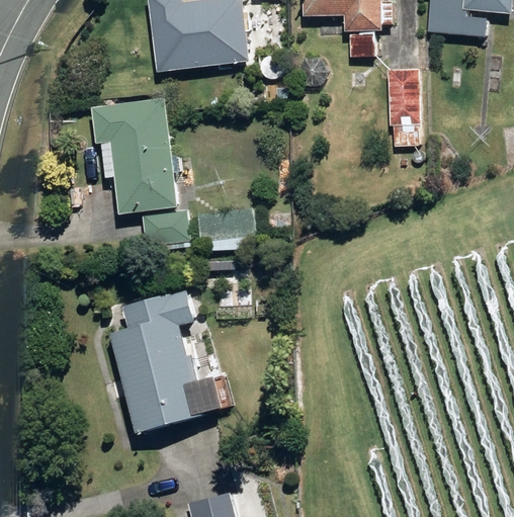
[(181,0),(146,0),(155,72),(247,61),(240,0),(185,0),(181,1),(181,0)]
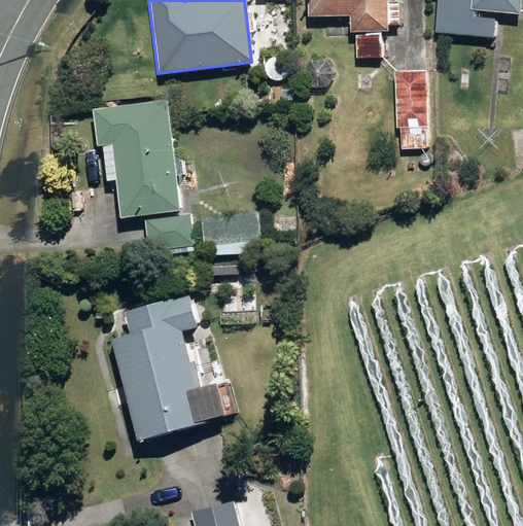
[(283,54),(277,0),(250,3),(256,56),(283,54)]
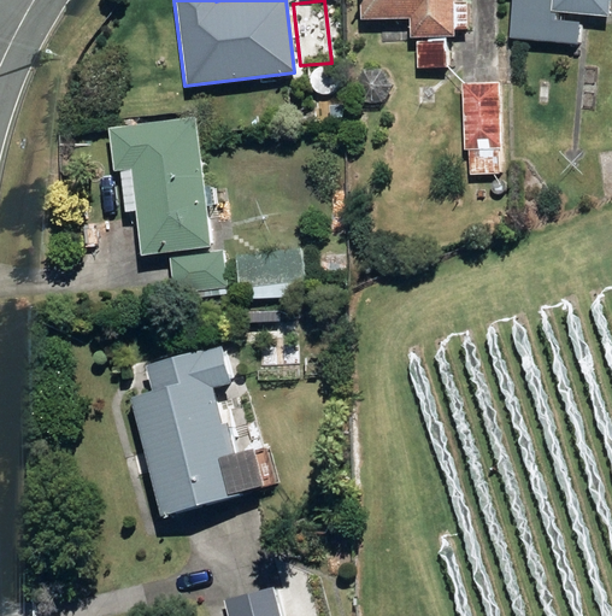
[(358,0),(359,21),(407,19),(409,37),(416,37),(417,69),(445,68),(443,36),(455,36),(455,29),(468,29),(466,3),(453,3),(453,0),(358,0)]
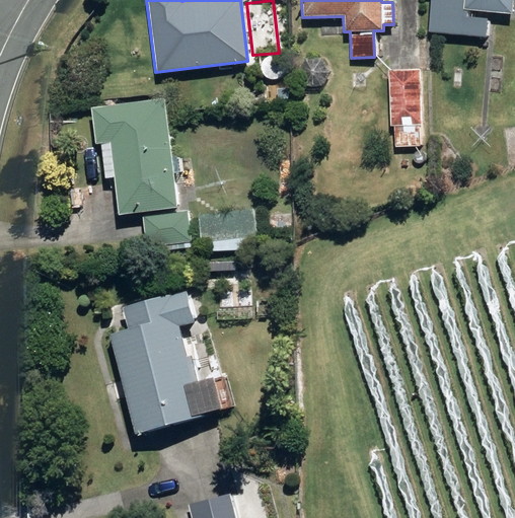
[(486,19),(464,17),(465,10),(512,13),(513,0),(428,0),(427,32),(485,37),(486,19)]
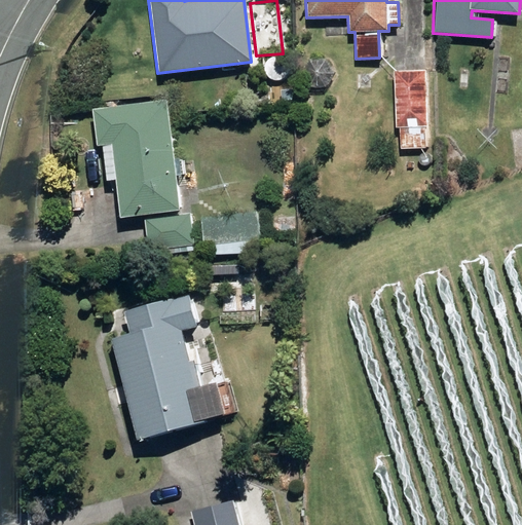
[(300,74),(308,87),(324,86),(331,73),(323,61),(307,61),(300,74)]
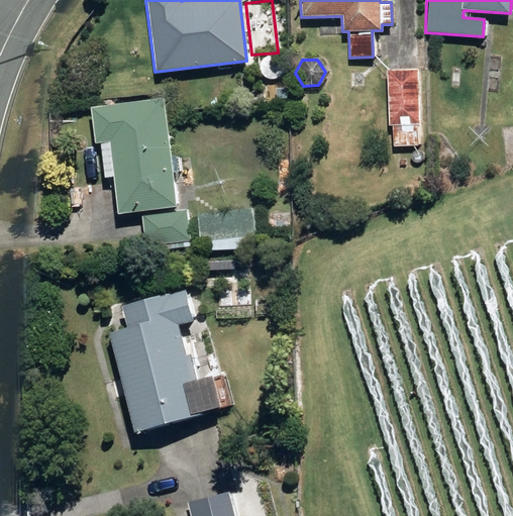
[(387,124),(391,124),(391,146),(409,146),(419,145),(419,125),(418,70),(386,70),(387,124)]
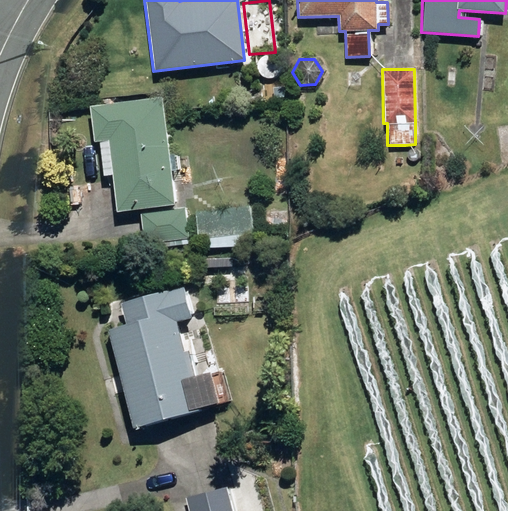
[(161,98),(90,107),(94,143),(99,142),(104,176),(112,175),(117,212),(175,205),(171,170),(176,170),(174,154),(168,154),(161,98)]
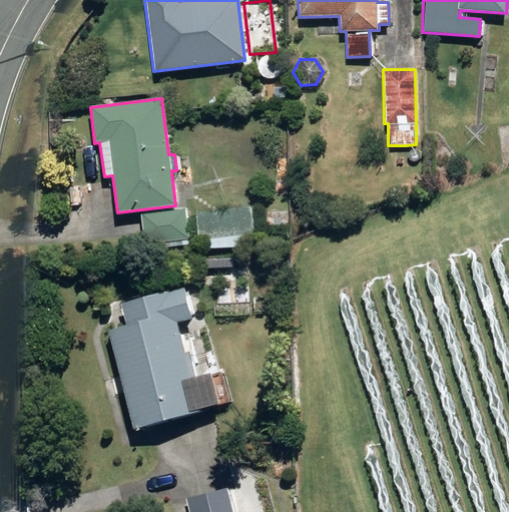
[(183,209),(140,214),(144,244),(149,243),(150,248),(185,244),(185,239),(187,239),(183,209)]
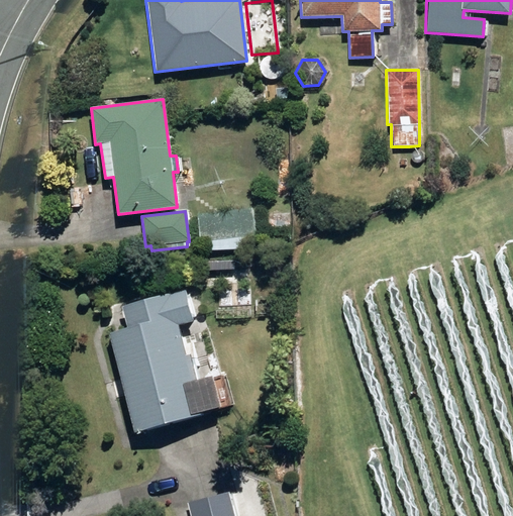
[(250,211),(195,217),(198,245),(253,239),(250,211)]
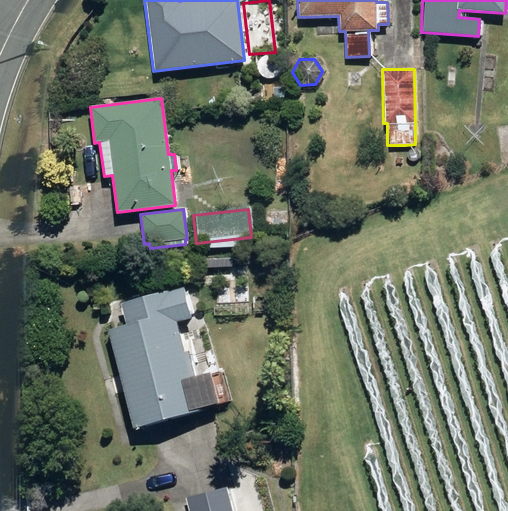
[(210,254),(197,255),(198,277),(241,275),(240,268),(223,268),(223,257),(211,258),(210,254)]
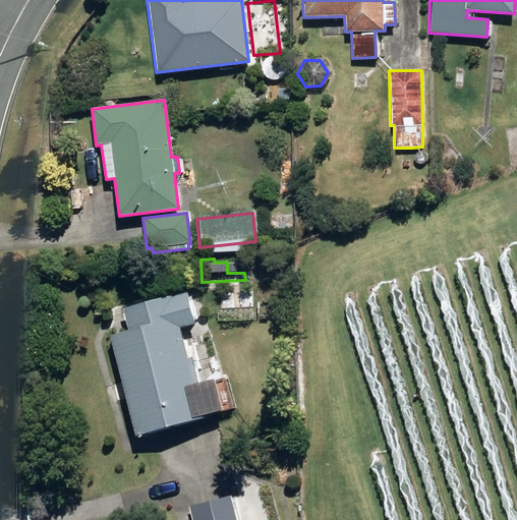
[(129,332),(111,336),(137,436),(202,418),(178,327),(192,323),(184,291),(123,307),(129,332)]
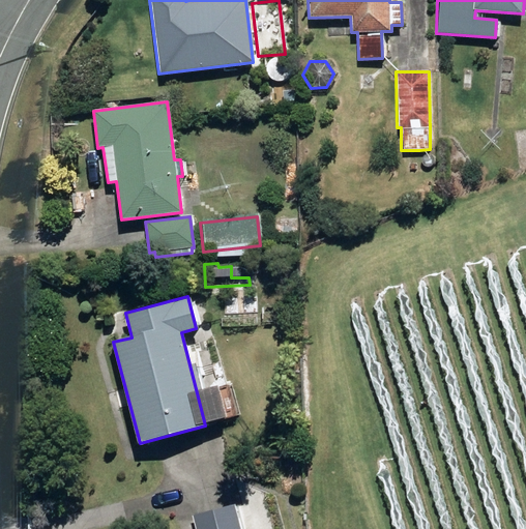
[(286,528),(280,502),(258,502),(257,496),(243,499),(245,509),(239,511),(242,525),(251,523),(252,528),(286,528)]
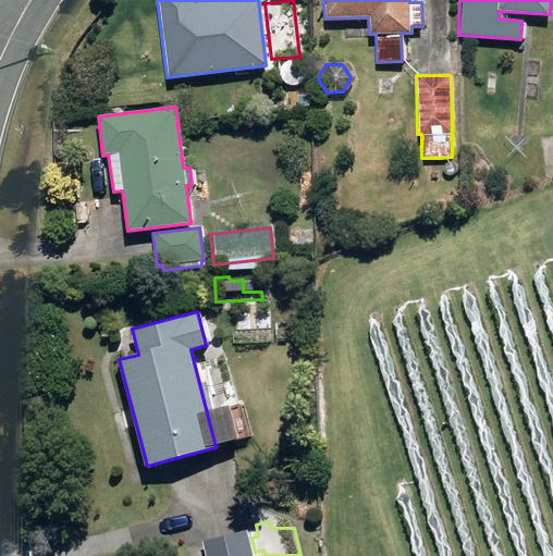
[(201,543),(205,555),(250,555),(245,532),(201,543)]
